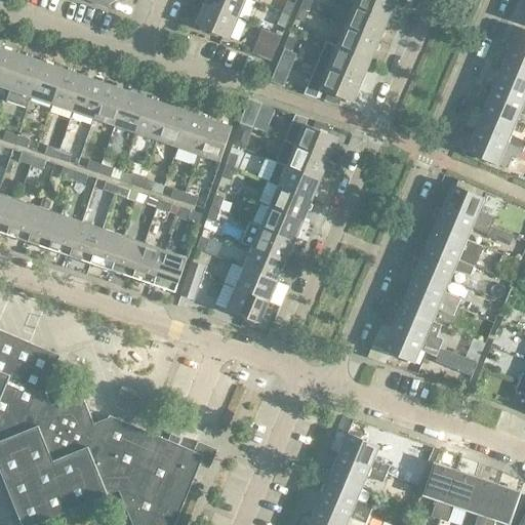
[(244,0),(205,0),(204,4),(237,17),(244,0)]
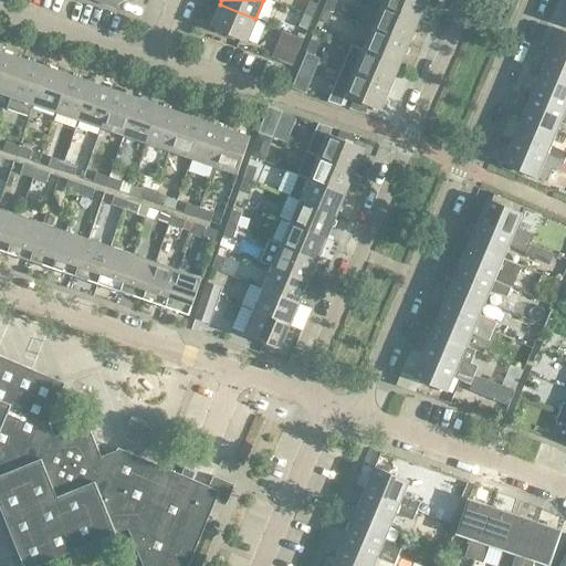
[(336,0),(326,0),(323,8),(332,11),(336,0)]
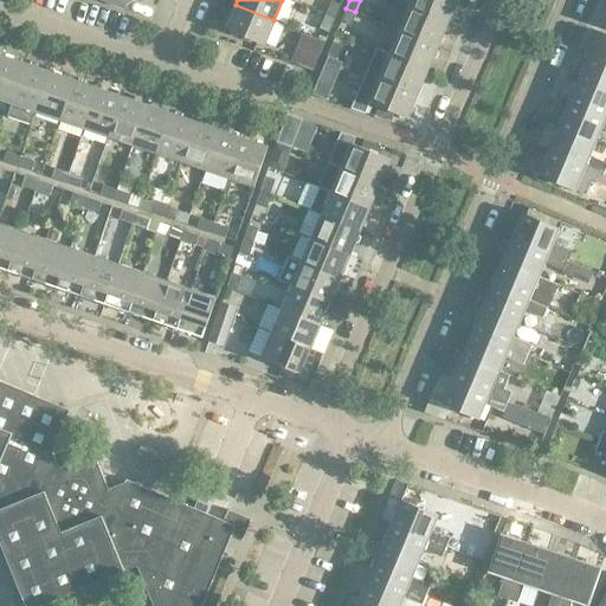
[(456,0),(411,0),(408,7),(446,23),(456,0)]
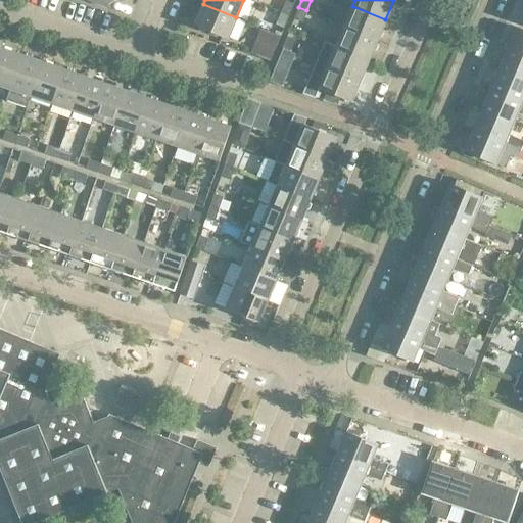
[(285,1),(280,12),(288,16),(293,4),(285,1)]
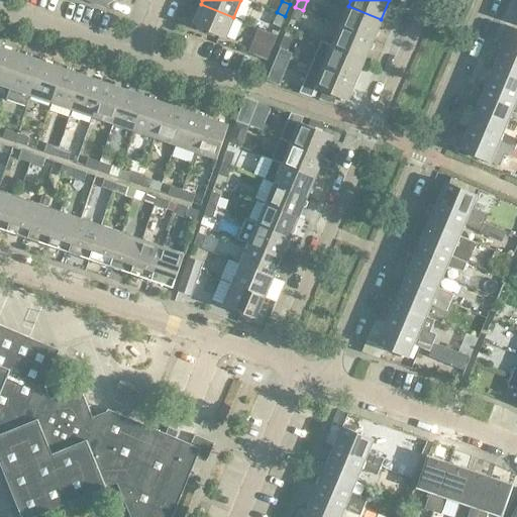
[(233,17),(201,4),(192,24),(225,38),(233,17)]
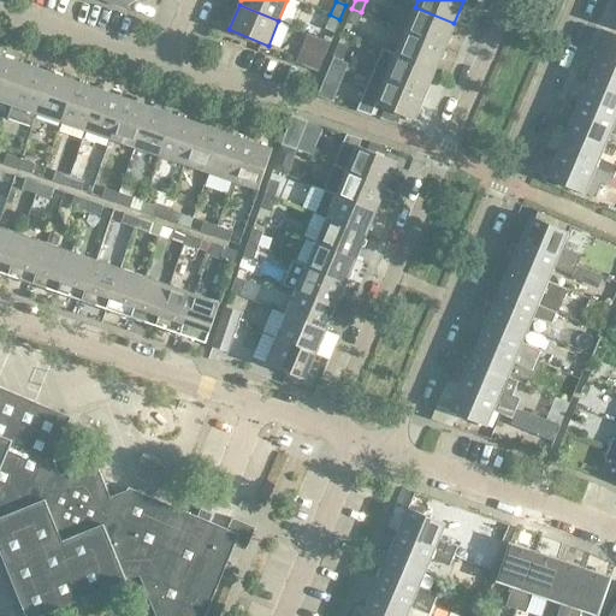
[(454,23),(415,7),(404,31),(444,47),(454,23)]
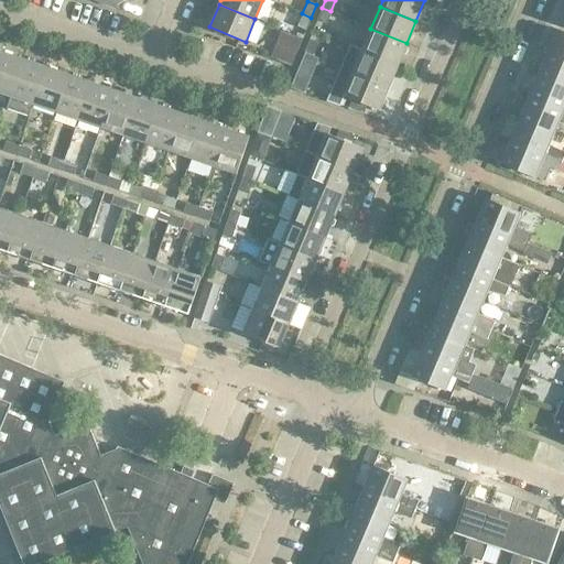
[(331,11),(322,8),(316,20),(325,24),(331,11)]
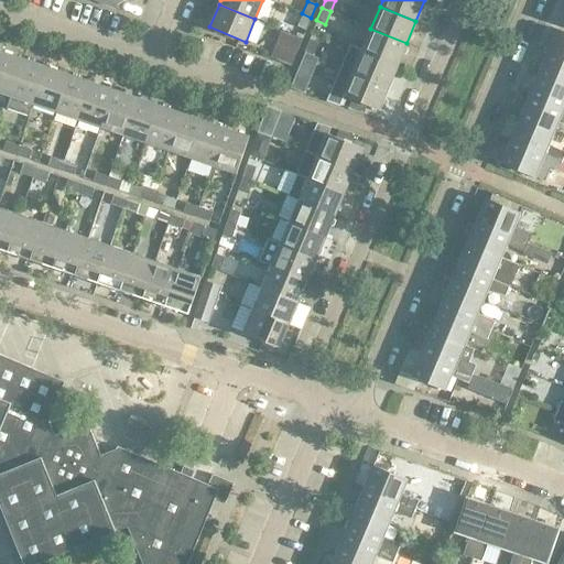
[(311,18),(302,13),(296,26),(305,30),(311,18)]
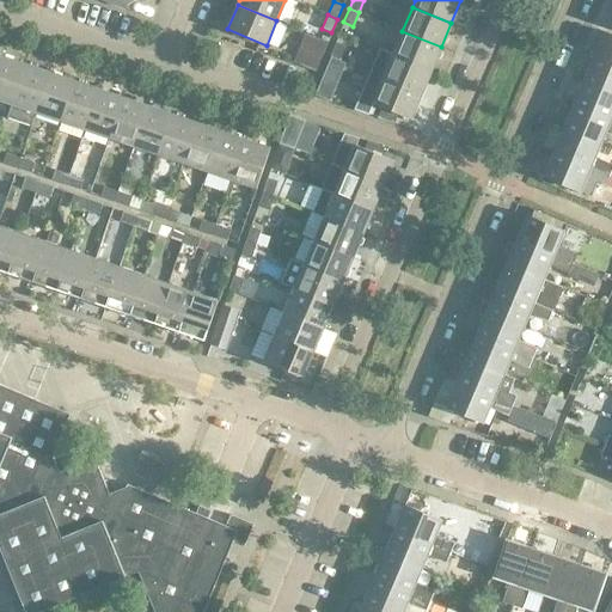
[(441,47),(402,31),(392,54),(432,71),(441,47)]
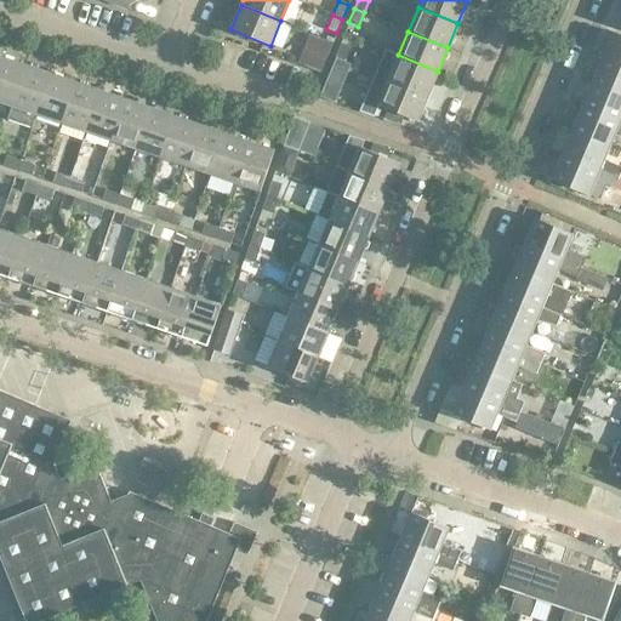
[(620,35),(613,33),(602,57),(620,64),(620,35)]
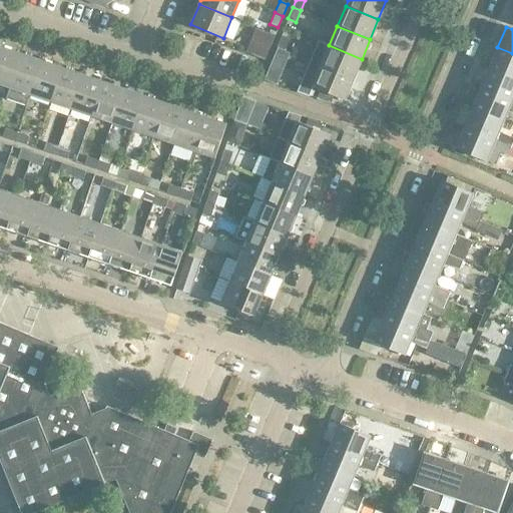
[(260,29),(249,53),(265,59),(275,35),(267,32),(260,29)]
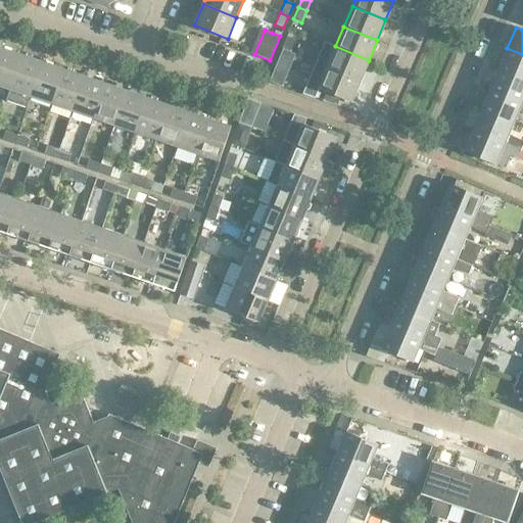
[(294,39),(286,36),(281,48),(289,51),(294,39)]
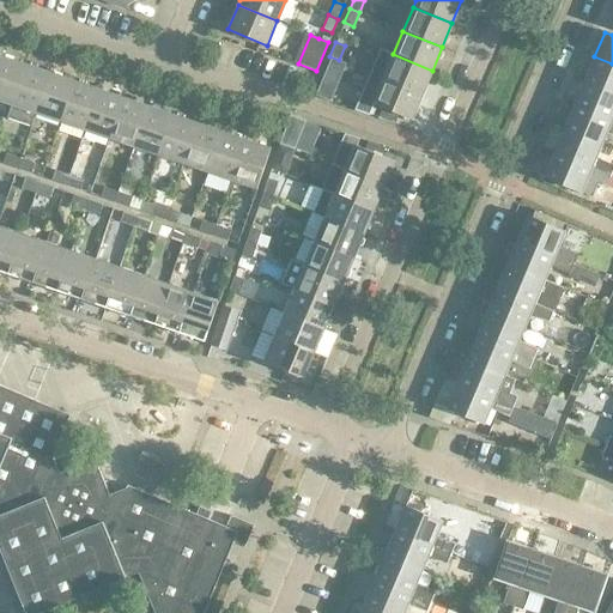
[(380,49),(370,73),(422,95),(432,71),(393,54),(380,49)]
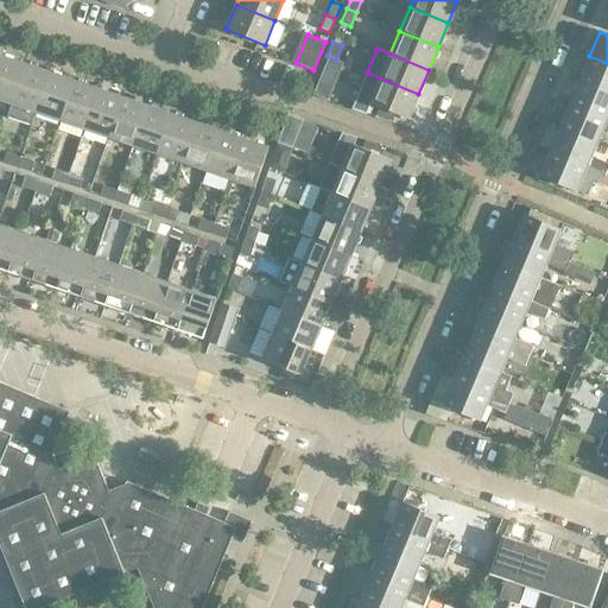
[(24,63),(0,55),(0,99),(11,103),(24,63)]
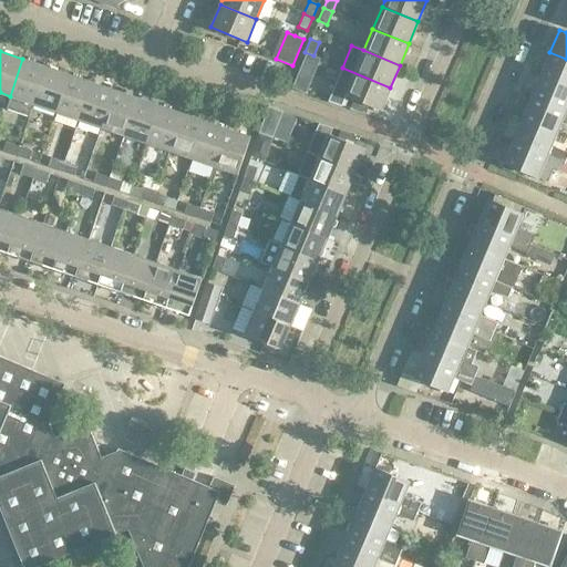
[(566,59),(549,52),(540,74),(566,85),(566,59)]
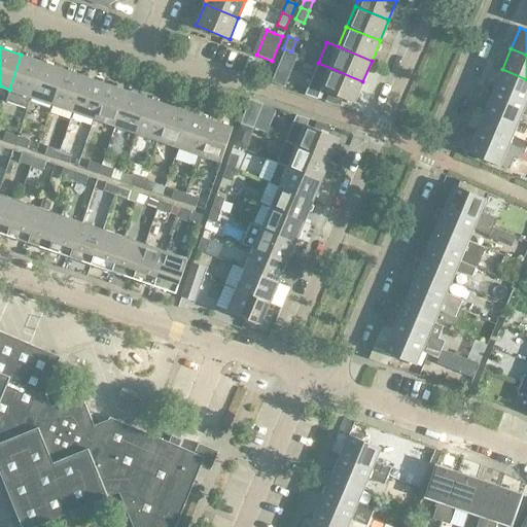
[(42,62),(21,55),(9,90),(5,101),(27,108),(31,97),(42,62)]
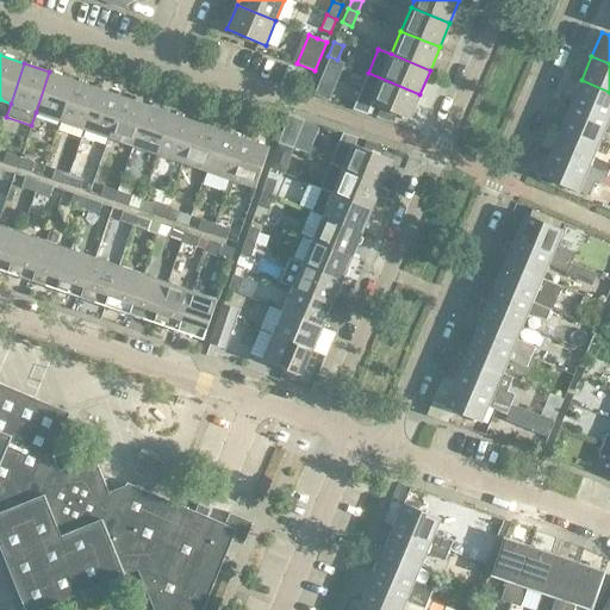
[(73,80),(49,72),(36,112),(60,120),(73,80)]
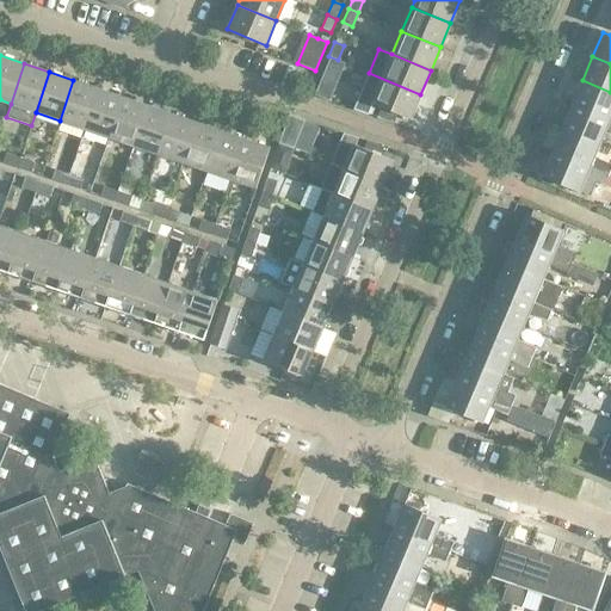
[(420,94),(369,73),(353,109),(366,113),(371,103),(409,118),(420,94)]
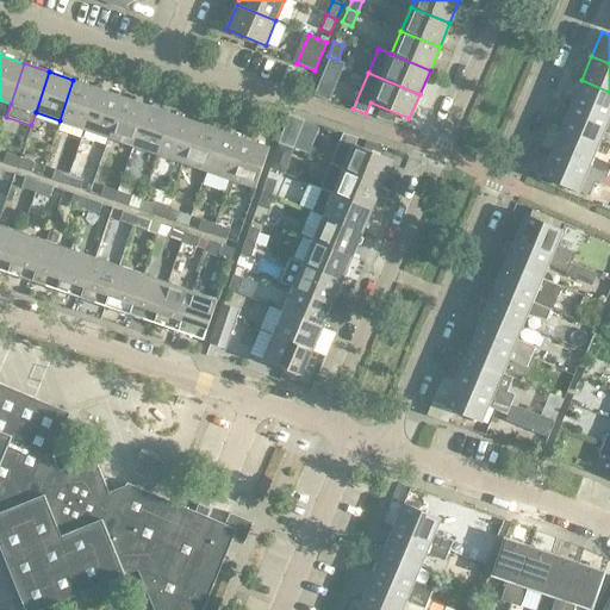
[(98,89),(73,80),(60,120),(83,129),(98,89)]
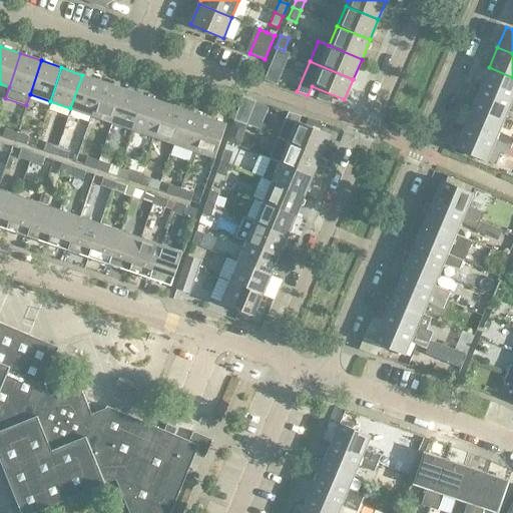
[(512,77),(489,67),(481,87),(512,100),(512,77)]
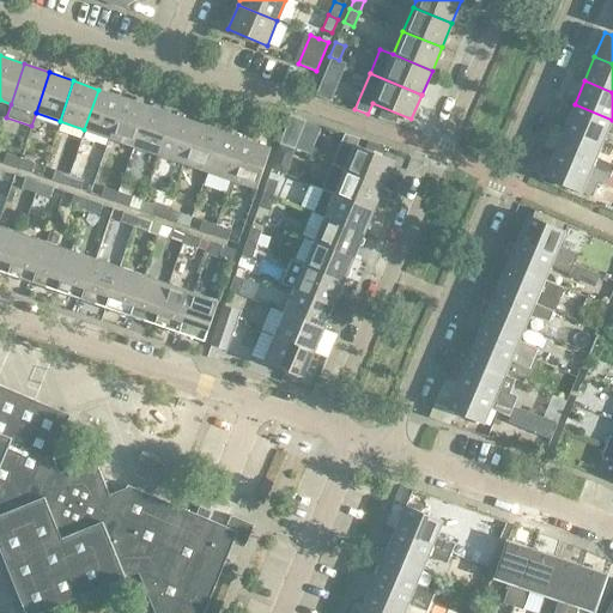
[(321,82),(315,95),(329,101),(335,87),(321,82)]
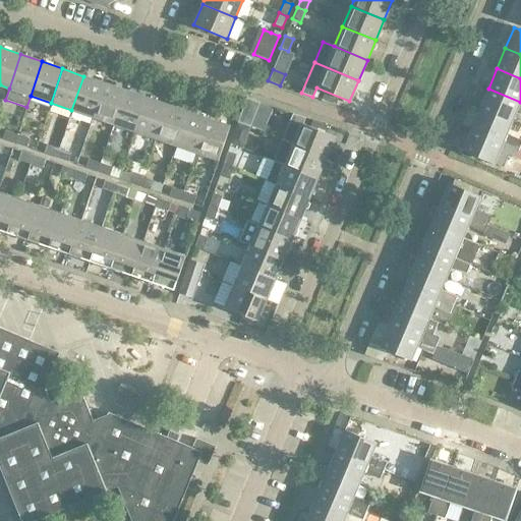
[(104,83),(83,76),(71,110),(93,117),(104,83)]
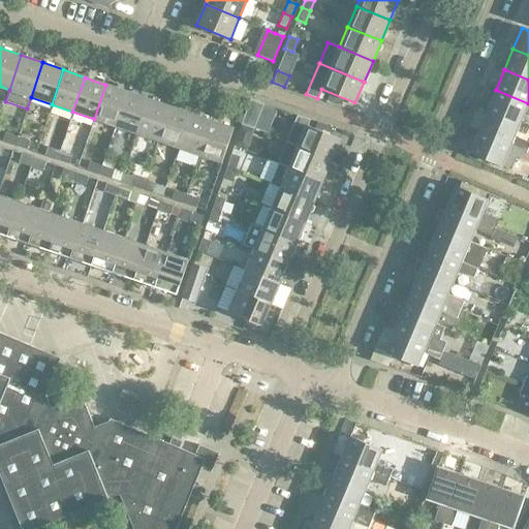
[(127,92),(105,85),(94,119),(115,126),(127,92)]
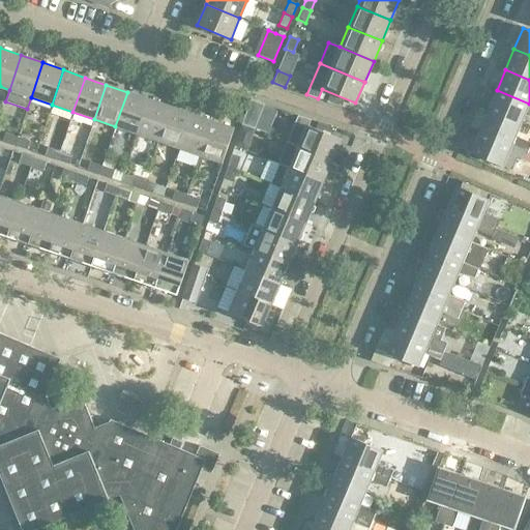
[(529,104),(497,90),(488,111),(520,124),(525,112),(529,114),(529,104)]
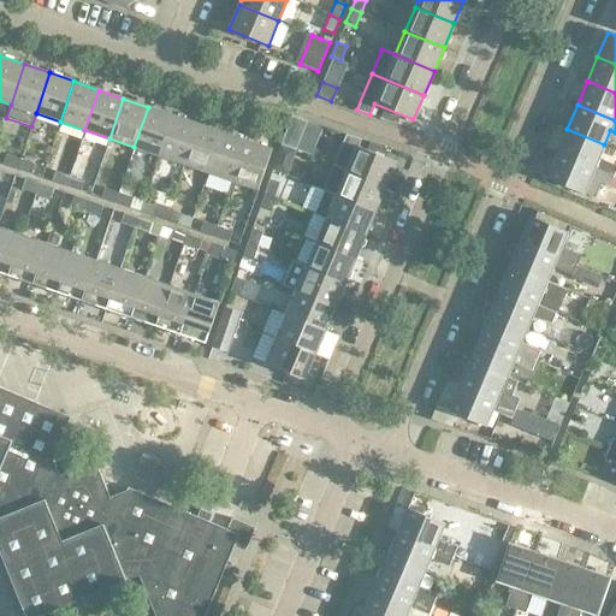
[(172,116),(148,107),(134,147),(159,155),(172,116)]
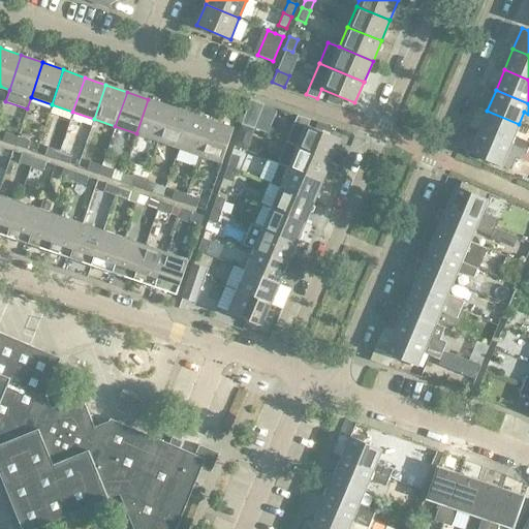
[(169,106),(148,99),(136,133),(157,141),(169,106)]
